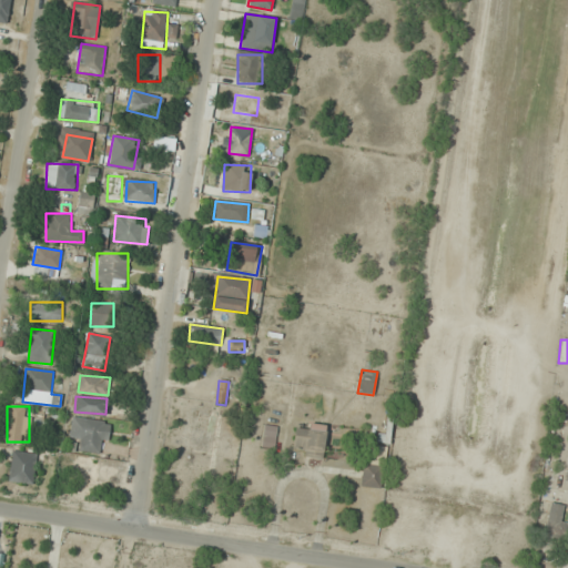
[(80,439),(79,450),(100,454),(102,442),(108,443),(111,424),(73,417),(69,438),(80,439)]
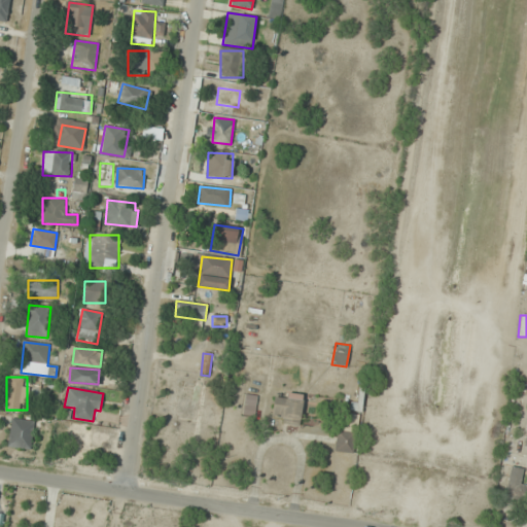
[(282,416),(281,423),(300,425),(303,395),(284,393),(284,398),(274,397),(272,415),(282,416)]
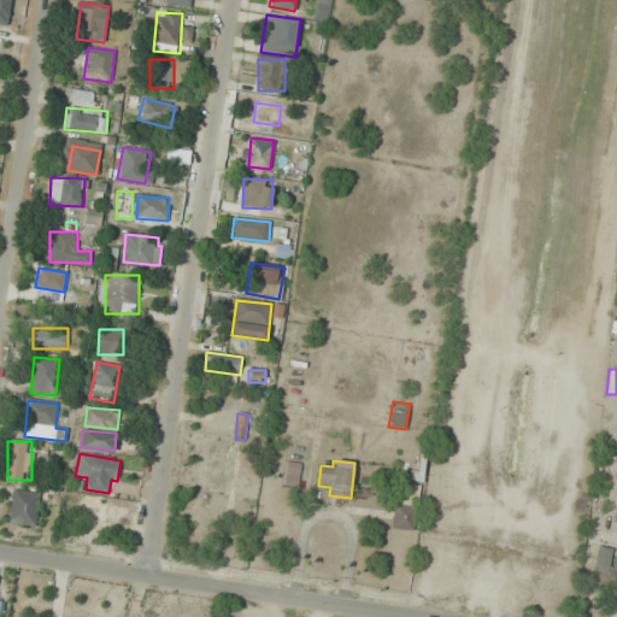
[(282,485),(297,488),(301,465),(288,462),(282,485)]
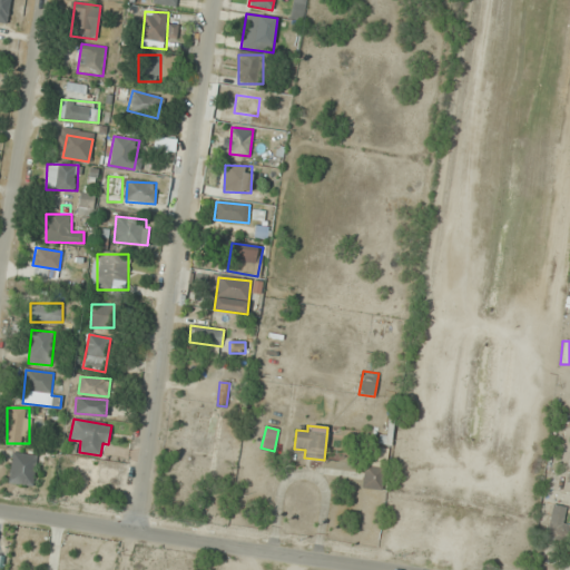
[(383,489),(386,449),(373,448),(371,468),(364,467),(363,487),(383,489)]
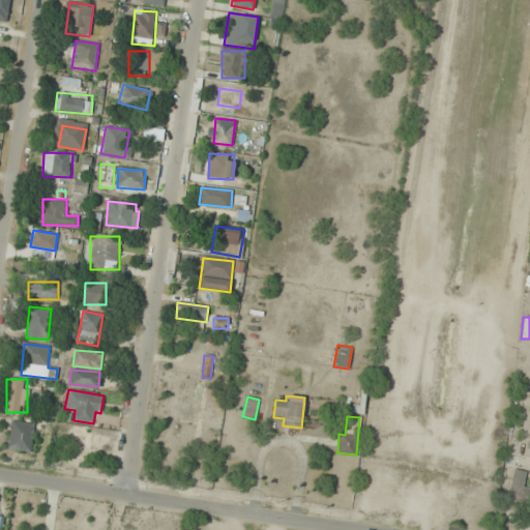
[(6,449),(29,452),(34,424),(11,420),(6,449)]
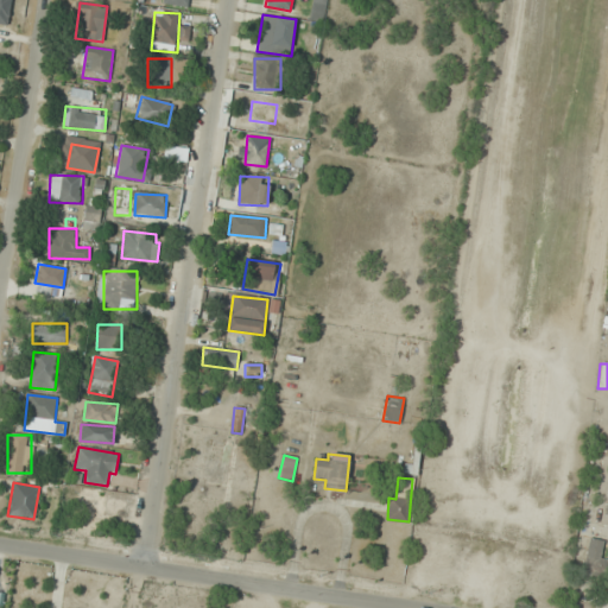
[(103,495),(82,493),(78,523),(100,525),(103,495)]
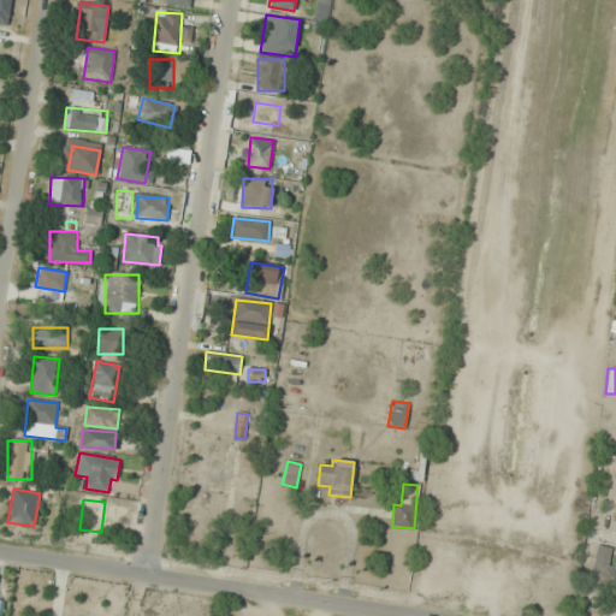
[(615,587),(615,548),(593,548),(593,588),(615,587)]
